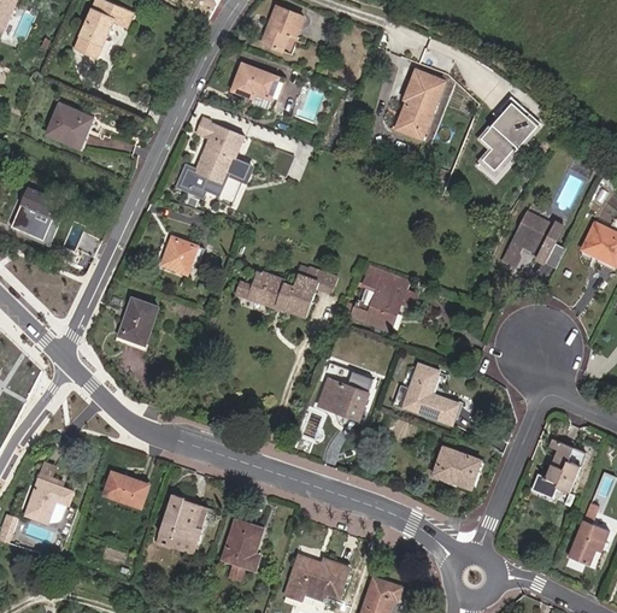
[(0,0),(0,25),(6,28),(18,0),(0,0)]
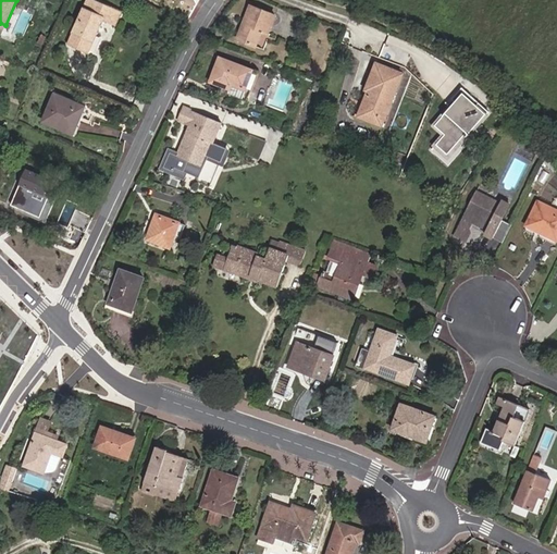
[(106,17),(119,23),(125,9),(104,0),(87,0),(82,14),(102,24),(106,17)]
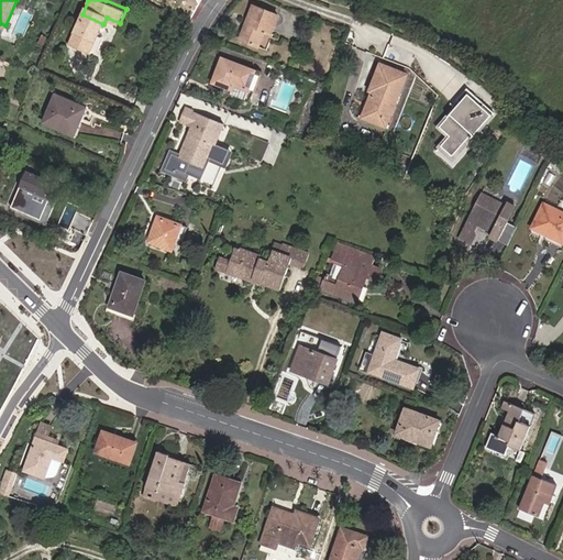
[(277,12),(255,3),(242,36),(265,45),(277,12)]
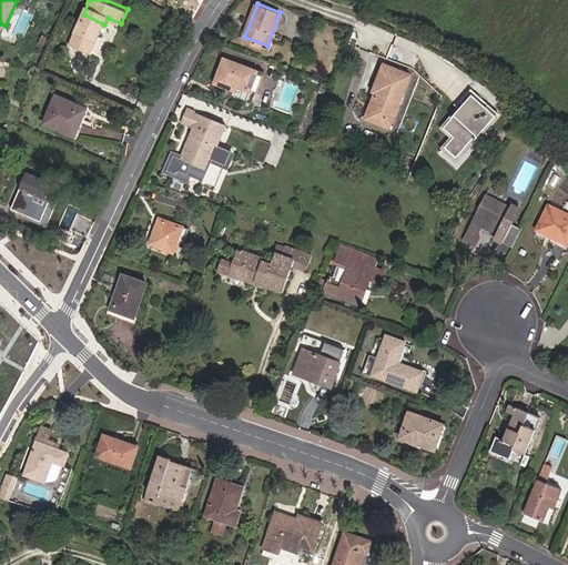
[(92,52),(104,24),(83,14),(71,42),(92,52)]
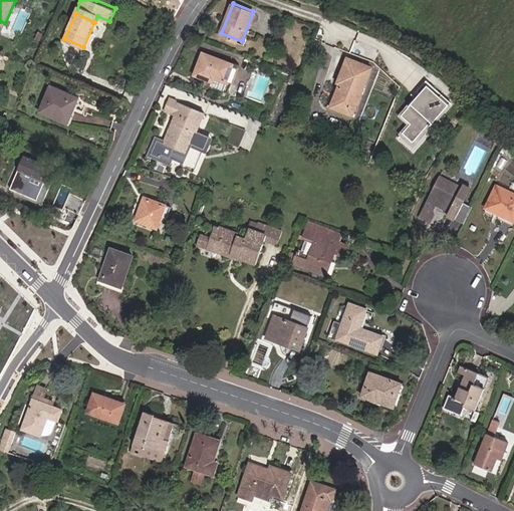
[(230,59),(201,48),(192,70),(222,81),(230,59)]
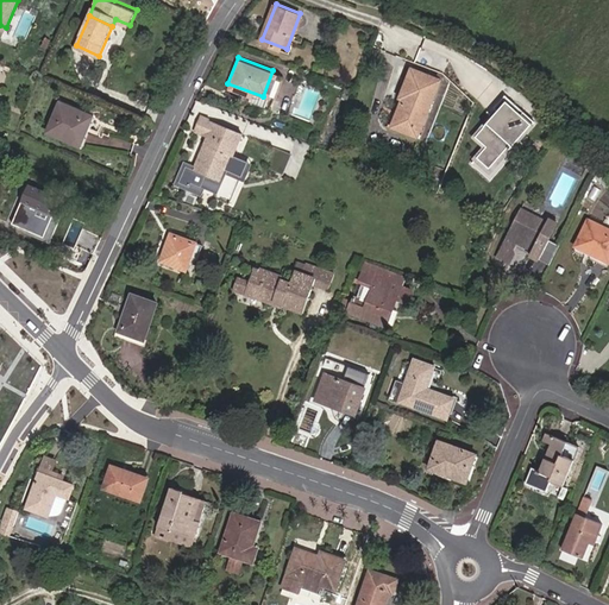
[(441,80),(412,68),(401,93),(405,95),(393,125),(420,134),(441,80)]
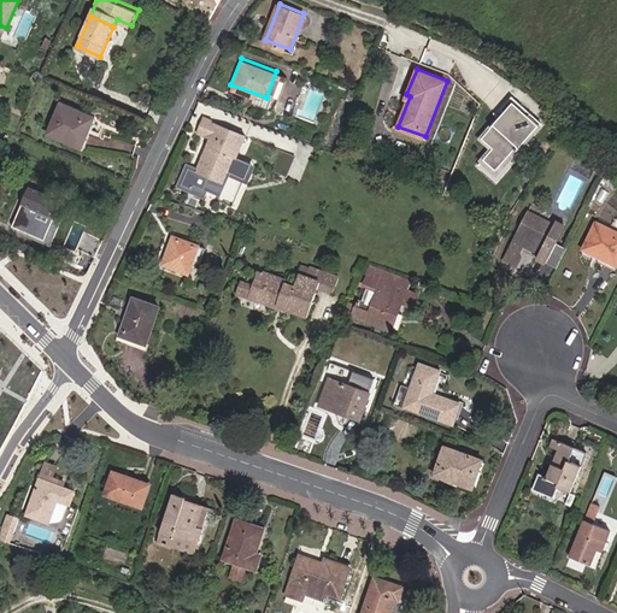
[(540,119),(511,94),(499,106),(503,110),(481,135),(492,146),(482,157),(495,168),(510,151),(507,148),(519,134),(524,139),(540,119)]
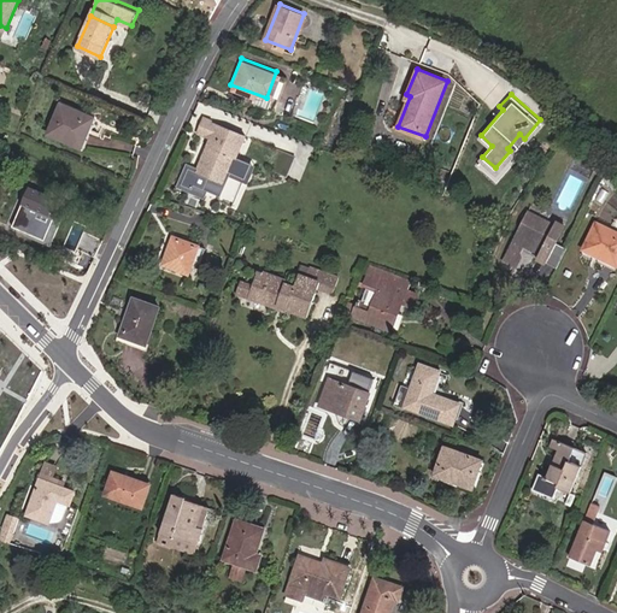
[(84,142),(95,116),(62,102),(50,131),(60,136),(62,133),(84,142)]
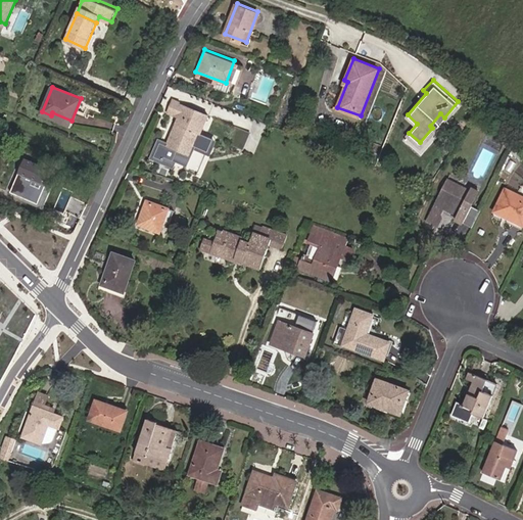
[(84,99),(81,98),(72,121),(52,112),(51,115),(73,125),(78,111),(87,115),(89,111),(80,108),(84,99)]
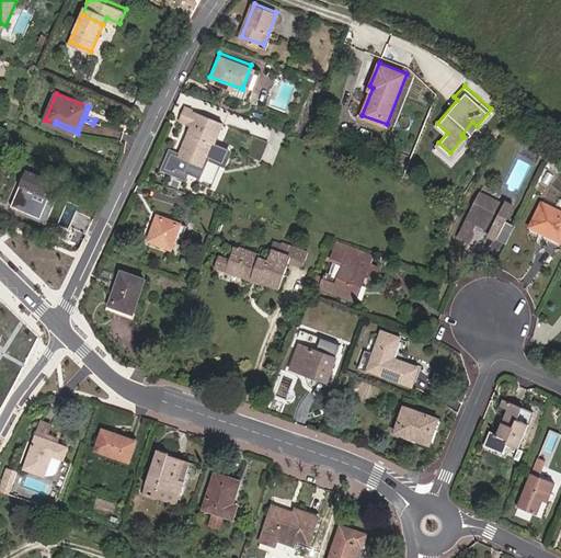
[(169,149),(162,163),(170,168),(172,163),(183,169),(187,158),(201,163),(220,121),(190,106),(183,120),(190,122),(176,152),(169,149)]
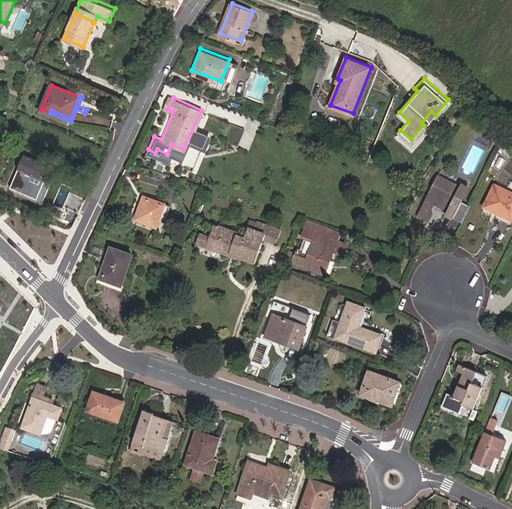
[(411,149),(438,118),(435,115),(431,111),(421,123),(423,125),(411,139),(400,130),(396,135),(411,149)]
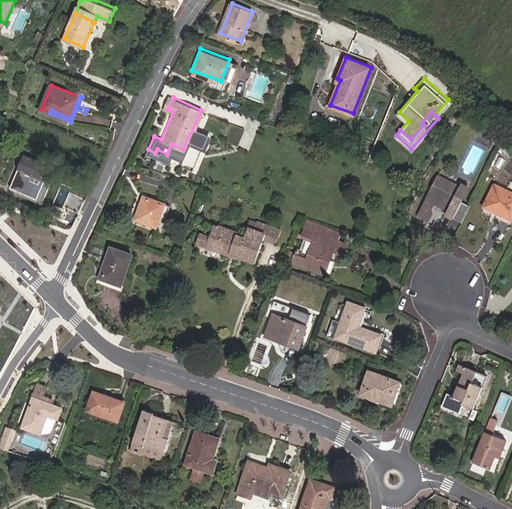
[(23,150),(9,186),(36,197),(51,162),(23,150)]
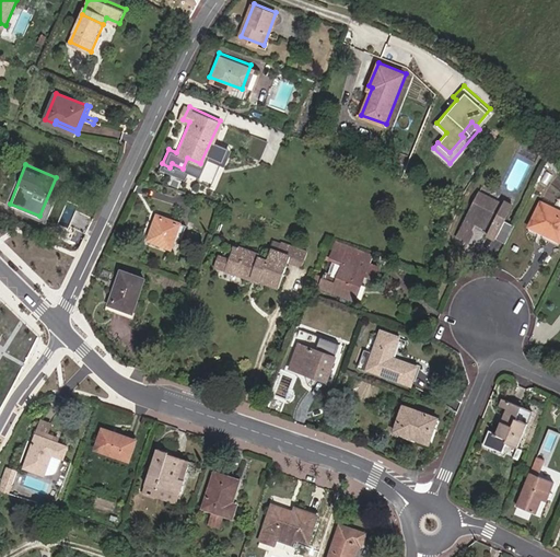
[(509,213),(477,197),(454,243),(465,248),(470,238),(469,233),(471,229),(496,241),(493,244),(502,248),(512,230),(502,225),(509,213)]
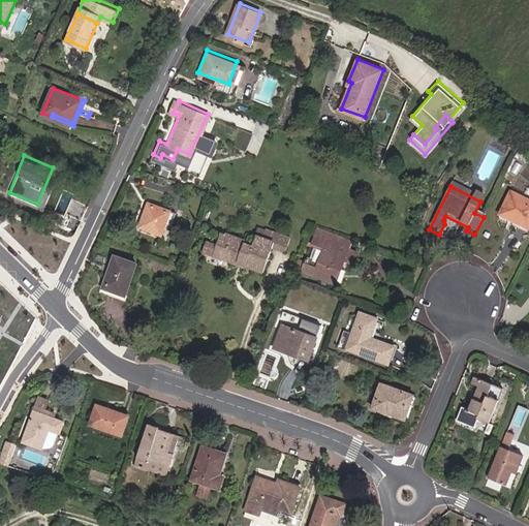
[(505,220),(527,231),(528,227),(528,208),(507,197),(496,218),(504,222),(505,220)]
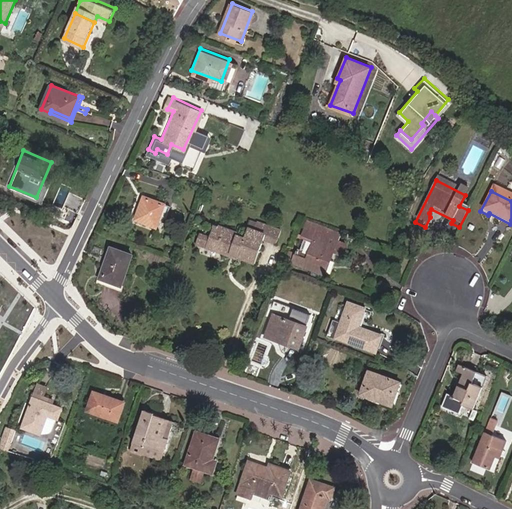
[(168,200),(145,192),(136,213),(159,222),(168,200)]
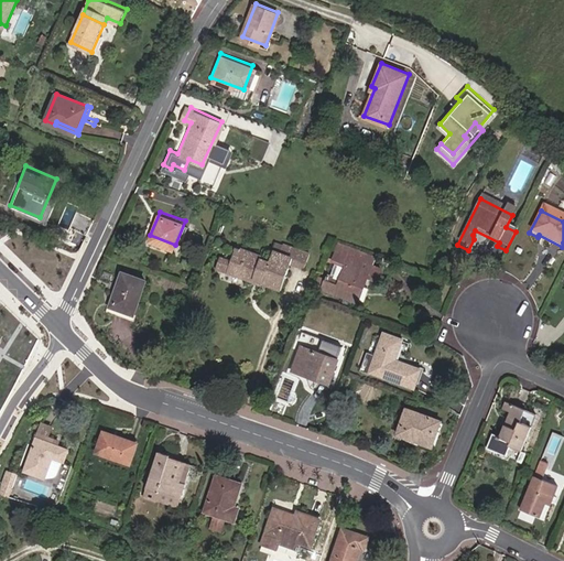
[(559,254),(562,247),(539,235),(538,237),(529,233),(527,238),(559,254)]
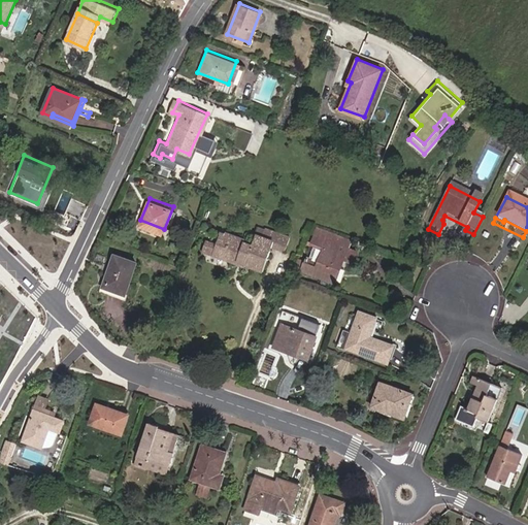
[(347,242),(350,233),(317,222),(314,231),(347,242)]
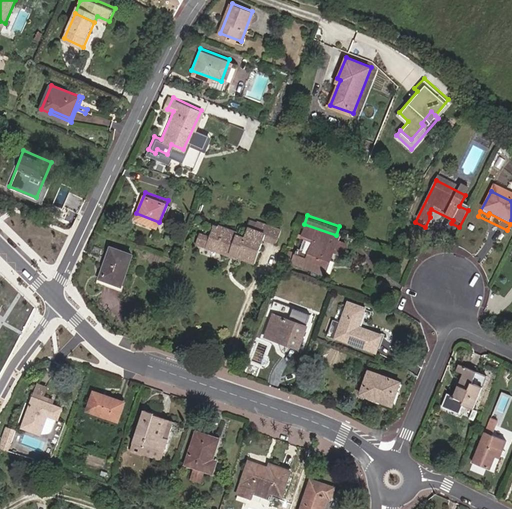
[(236,230),(229,249),(254,259),(264,234),(276,239),(281,226),(257,217),(254,225),(247,223),(243,233),(236,230)]
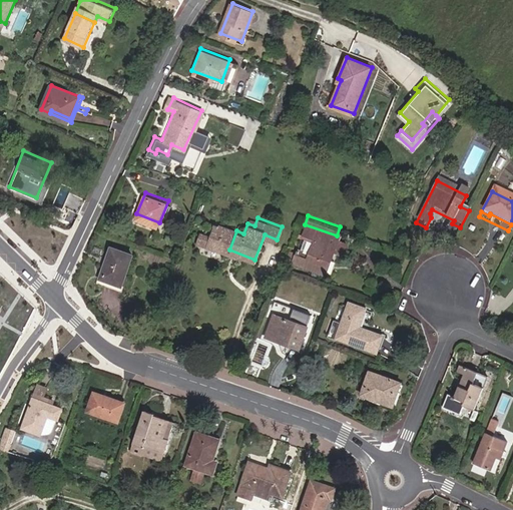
[(202,239),(229,249),(236,230),(233,229),(234,226),(214,219),(211,227),(208,226),(202,239)]
